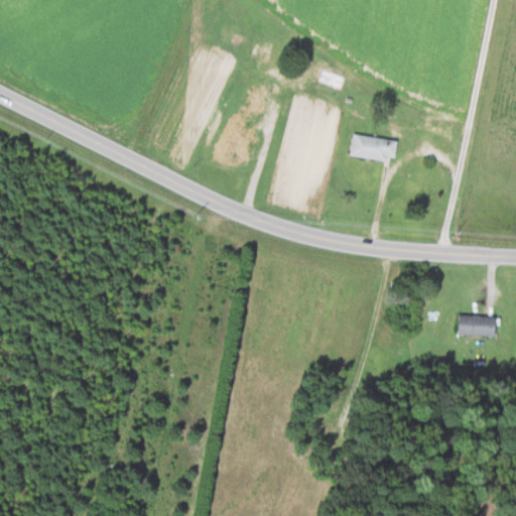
[(337,87),(342,76),(324,69),(318,80),(337,87)]
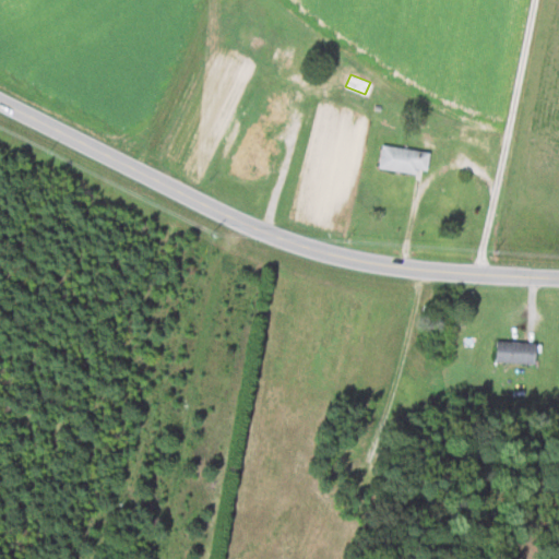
[(379,167),(426,175),(430,152),(383,143),(379,167)]
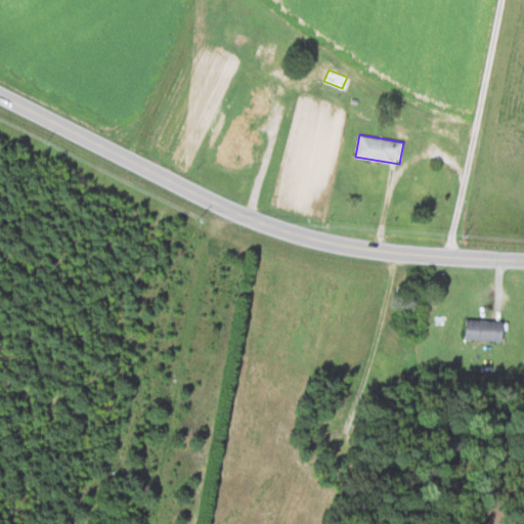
[(501,339),(501,318),(465,318),(465,339),(501,339)]
